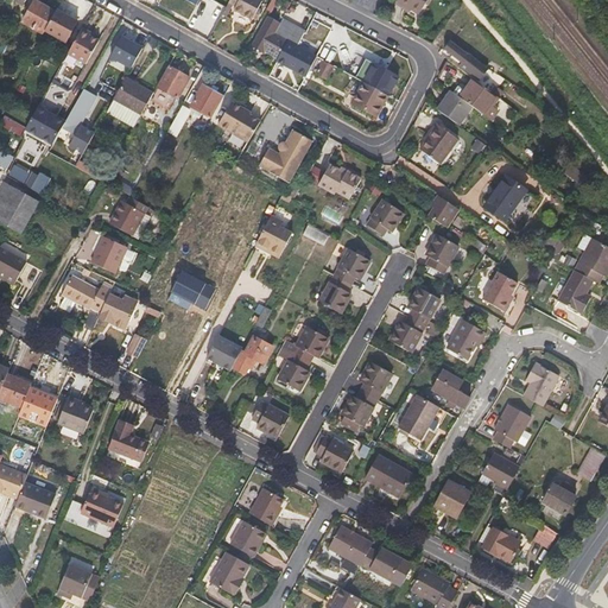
[(251,21),(261,2),(261,0),(229,0),(228,4),(235,7),(233,11),(251,21)]
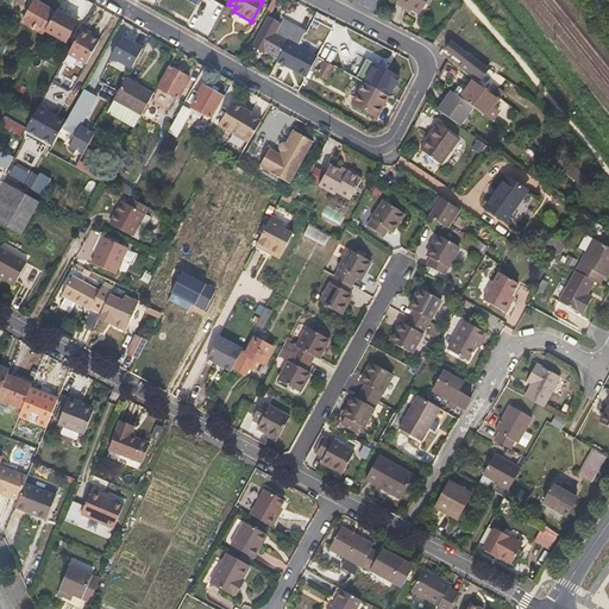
[(426,0),(399,0),(406,4),(420,12),(426,0)]
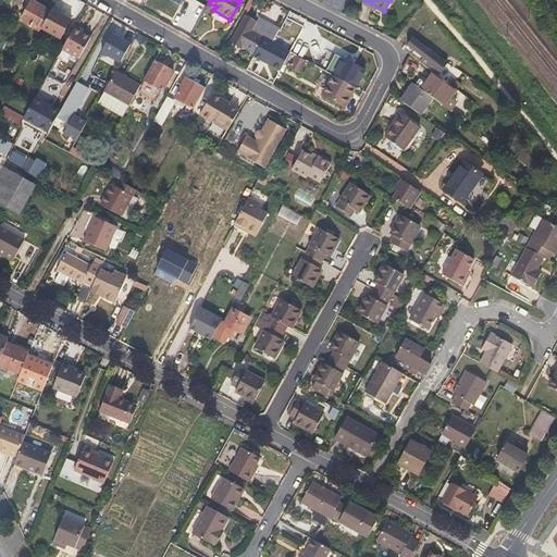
[(41,29),(50,13),(32,2),(22,21),(40,31),(41,29)]
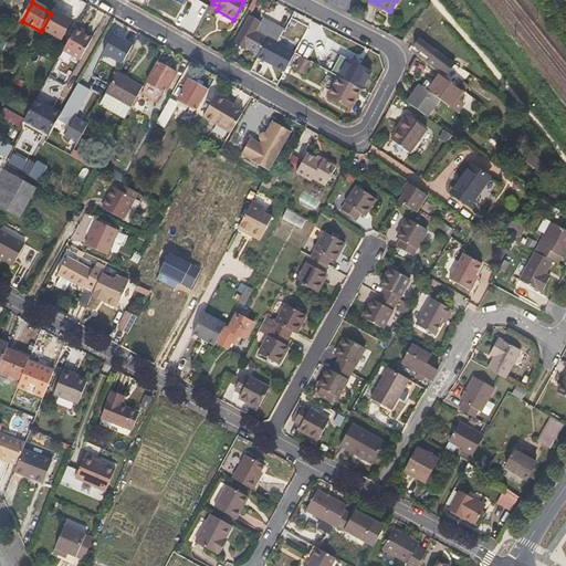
[(203,19),(210,7),(203,2),(196,16),(203,19)]
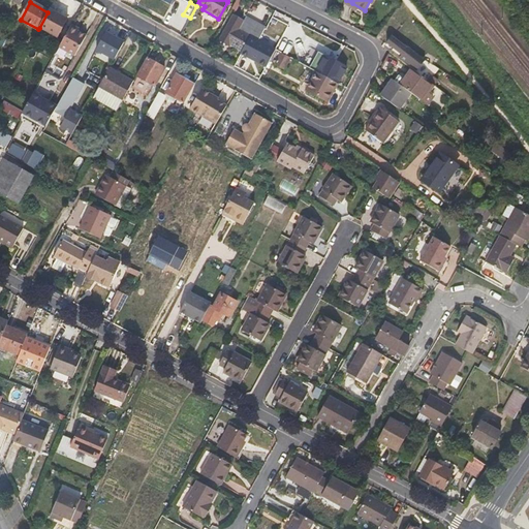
[(58,37),(67,19),(50,9),(48,12),(39,28),(58,37)]
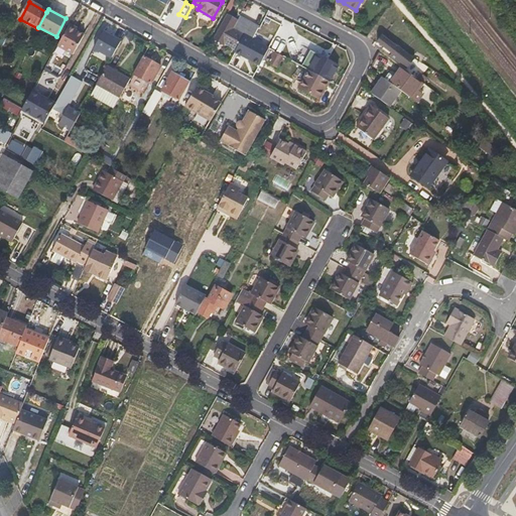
[(233,29),(237,20),(227,15),(222,23),(233,29)]
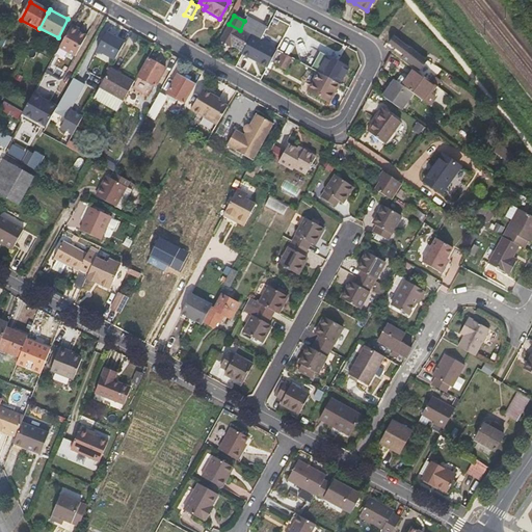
[(259,41),(265,29),(245,18),(244,21),(240,30),(249,35),(251,36),(259,41)]
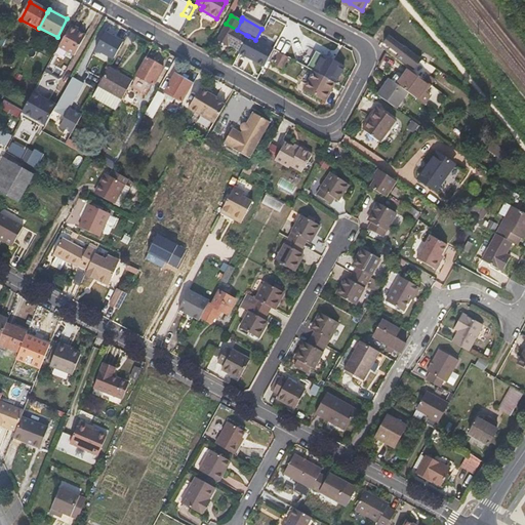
[(72,24),(71,26),(58,48),(74,55),(85,35),(78,31),(80,29),(72,24)]
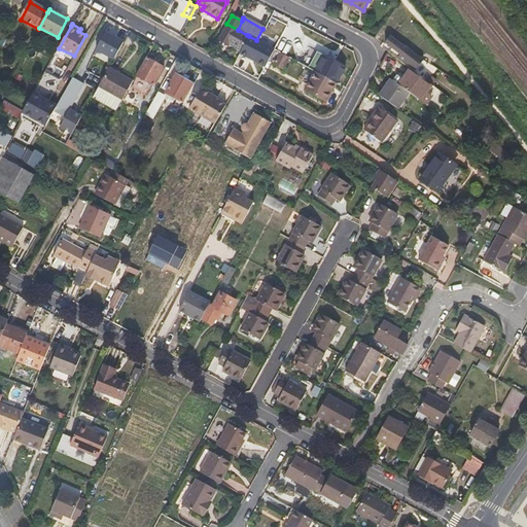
[(247,35),(238,30),(226,24),(217,40),(224,44),(225,42),(239,50),(247,35)]
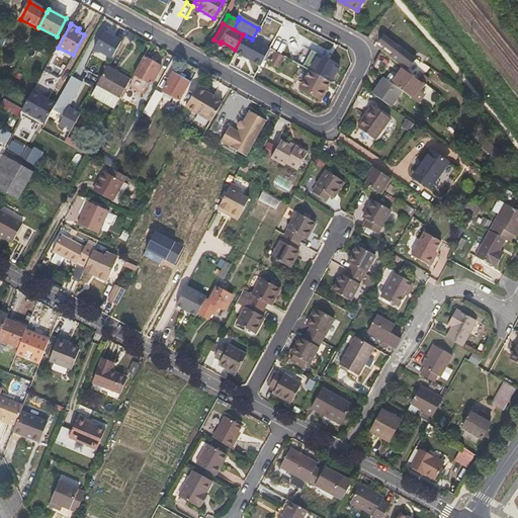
[(112,58),(121,41),(103,31),(94,48),(112,58)]
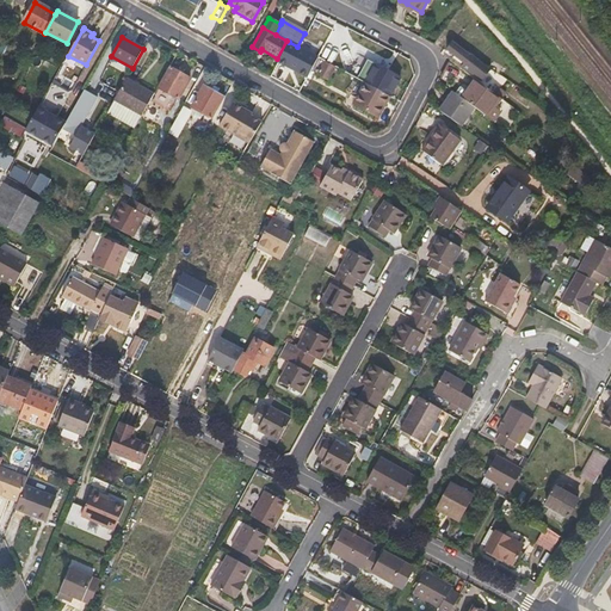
[(304,69),(304,67),(297,63),(304,50),(297,47),(289,42),(282,54),(287,57),(278,72),(296,82),(304,69)]
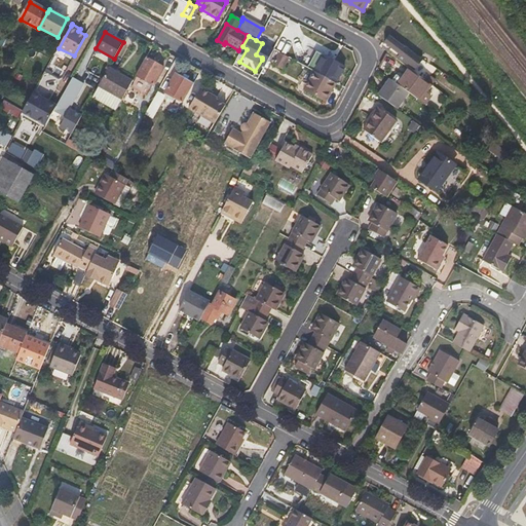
[(422,60),(405,45),(404,46),(392,38),(388,44),(401,53),(399,57),(415,69),(422,60)]
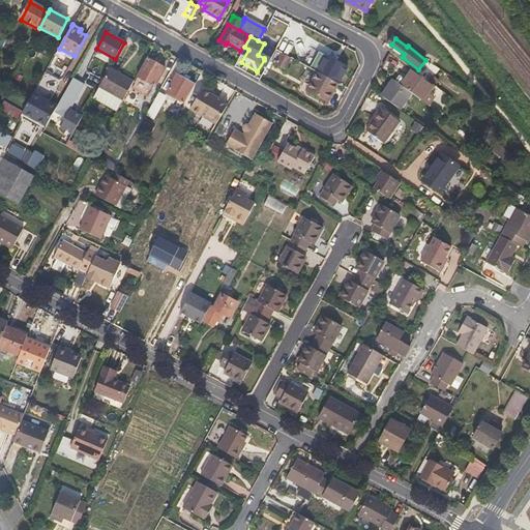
[(286,55),(281,67),(287,69),(292,57),(286,55)]
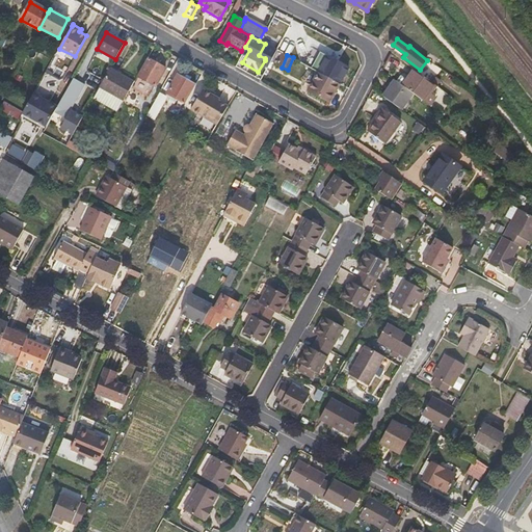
[(156,85),(165,68),(148,57),(137,76),(156,85)]
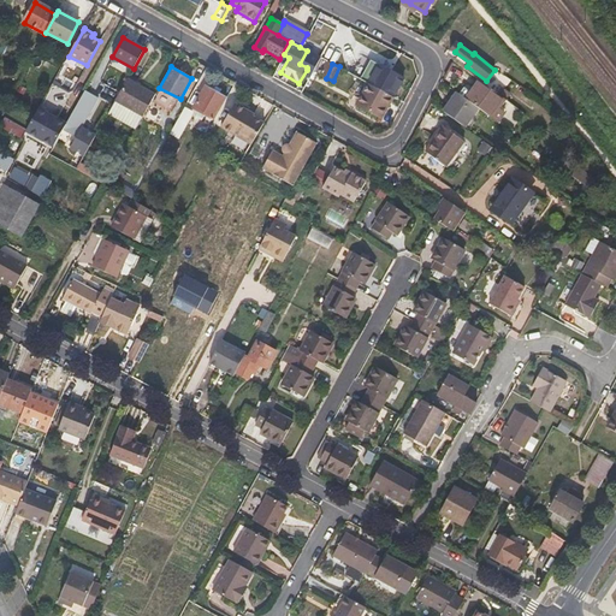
[(392,98),(402,78),(383,69),(372,87),(392,98)]
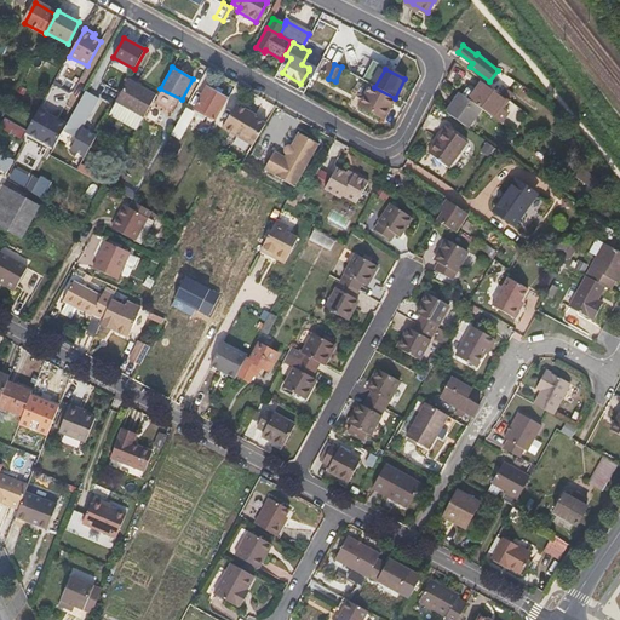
[(127,81),(116,102),(109,114),(137,130),(144,116),(155,97),(127,81)]
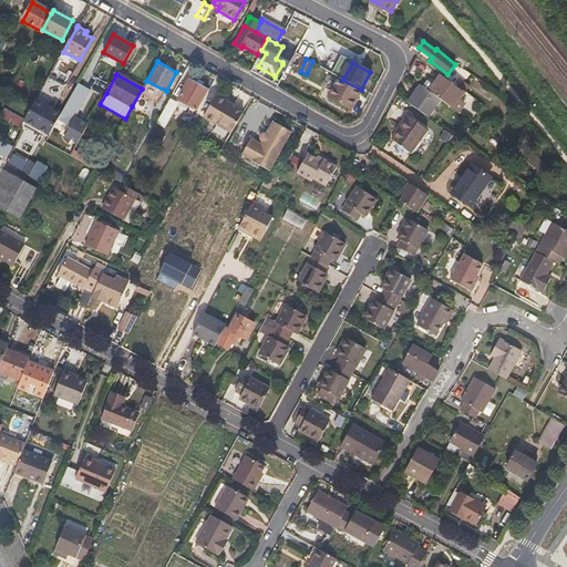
[(457,100),(464,91),(443,74),(434,86),(428,81),(423,88),(440,100),(457,113),(464,104),(457,100)]
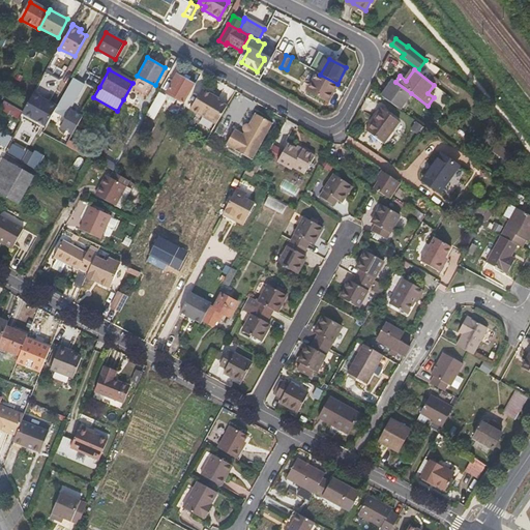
[(327,101),(337,84),(320,75),(316,72),(312,82),(315,83),(310,91),(327,101)]
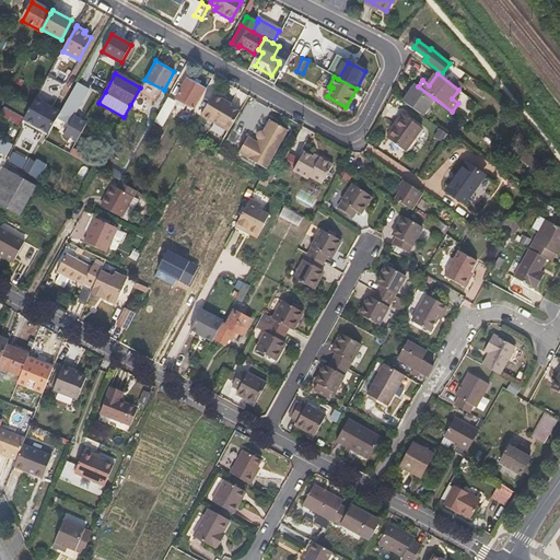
[(195,108),(206,88),(187,78),(176,98),(195,108)]
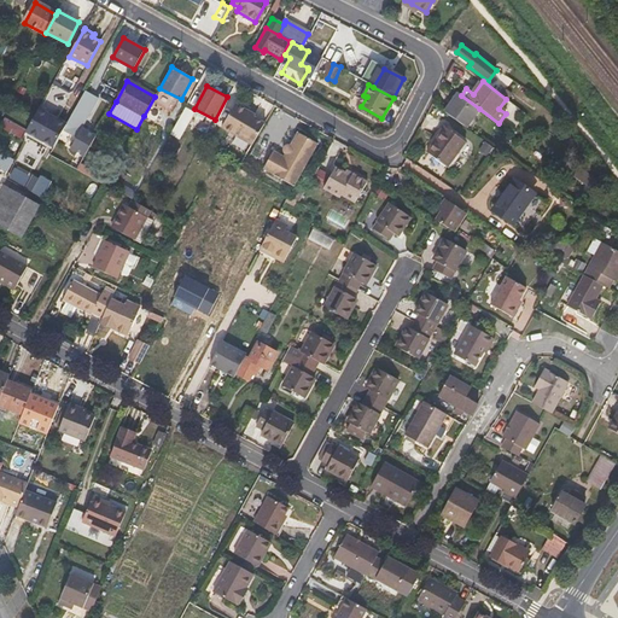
[(82,128),(98,98),(86,91),(66,124),(64,130),(77,138),(71,149),(86,157),(97,135),(82,128)]
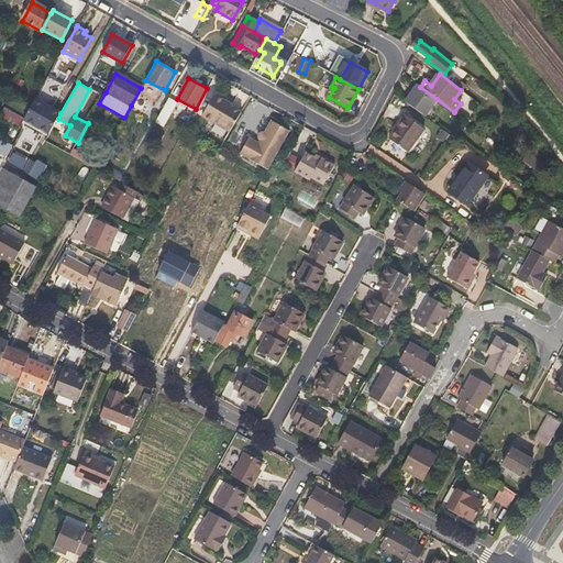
[(424,116),(437,99),(420,87),(418,86),(405,102),(424,116)]
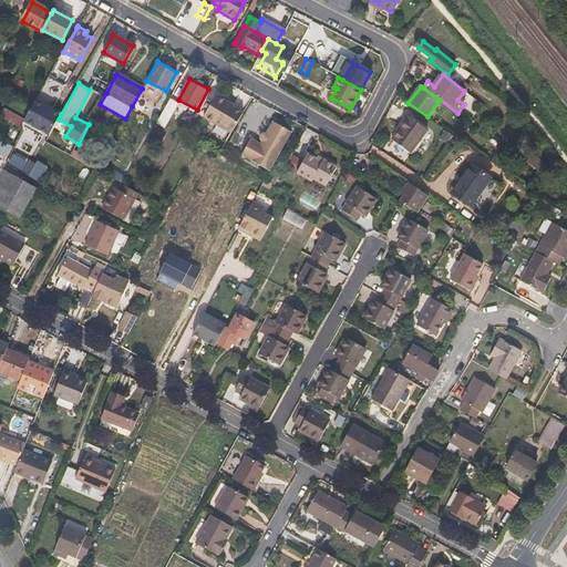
[(163,111),(169,99),(172,94),(168,93),(162,99),(156,107),(163,111)]
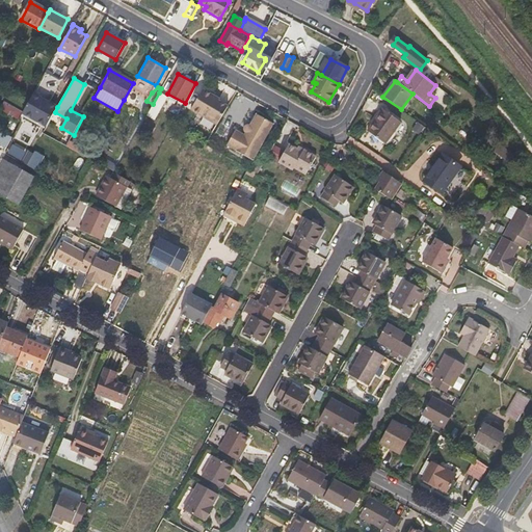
[(227,106),(217,101),(218,98),(203,89),(190,109),(216,124),(227,106)]
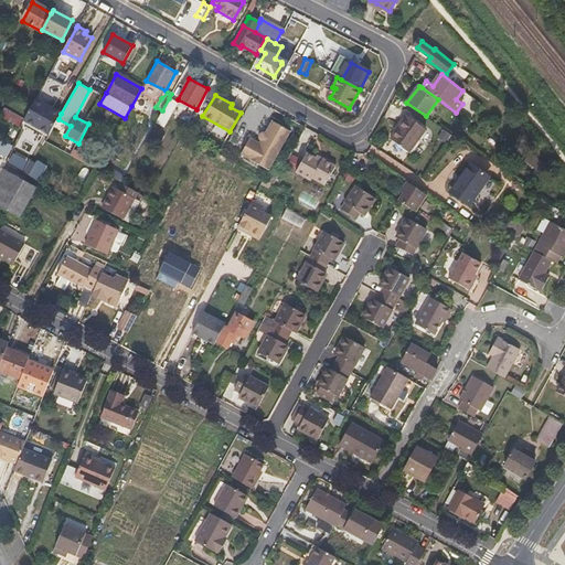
[(169,117),(177,103),(169,98),(162,110),(161,113),(169,117)]
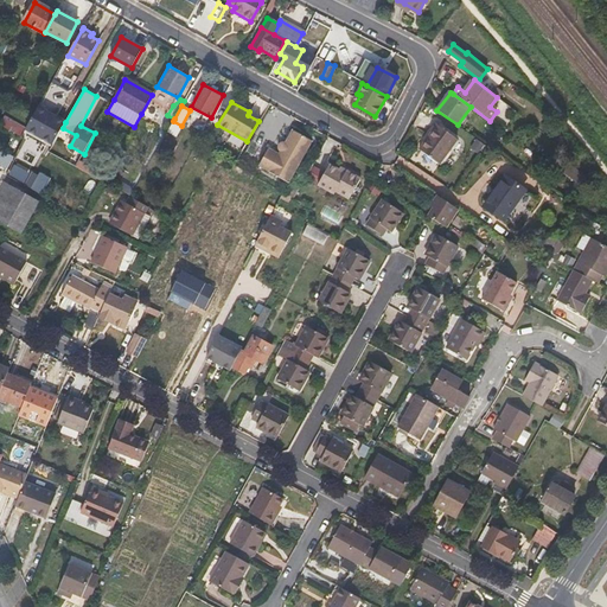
[(53,145),(63,128),(65,122),(39,108),(27,128),(26,129),(53,145)]
